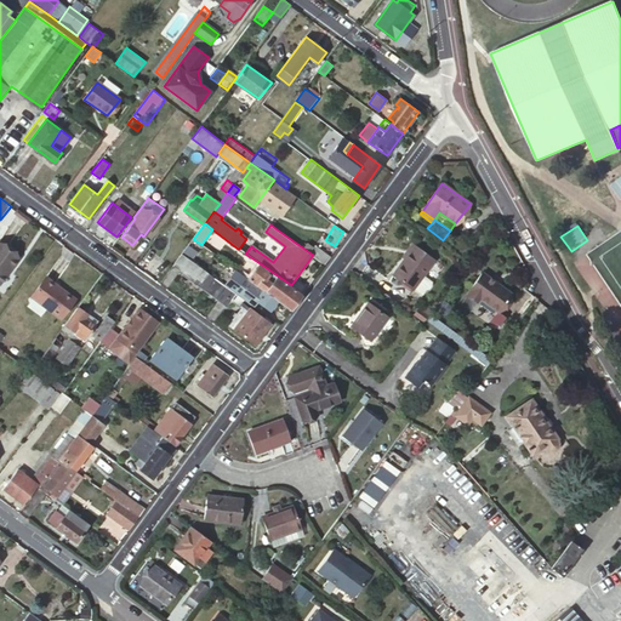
[(201,245),(193,239),(182,254),(194,262),(205,248),(201,245)]
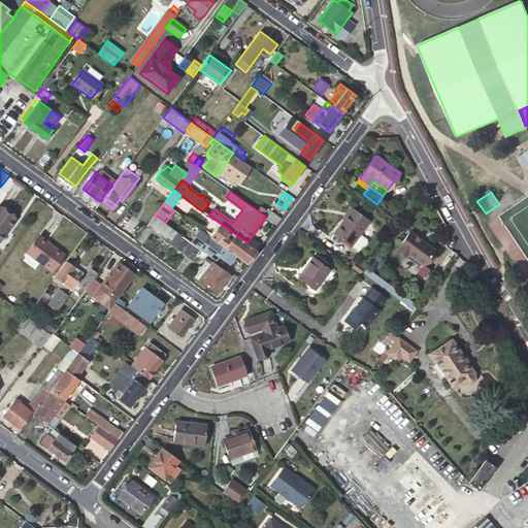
[(342,219),(344,220),(350,212),(366,224),(369,221),(351,206),(342,219)]
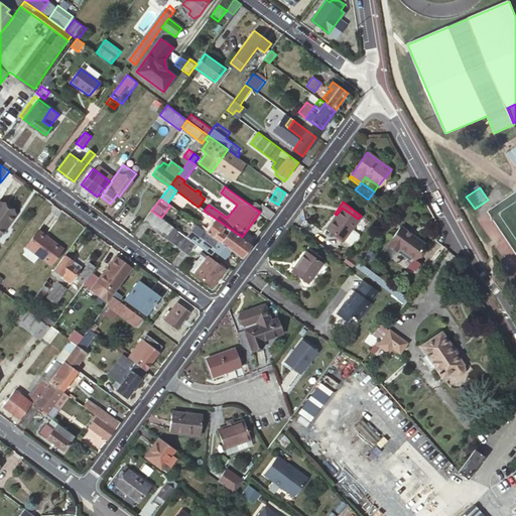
[(0,235),(15,215),(0,204),(0,235)]
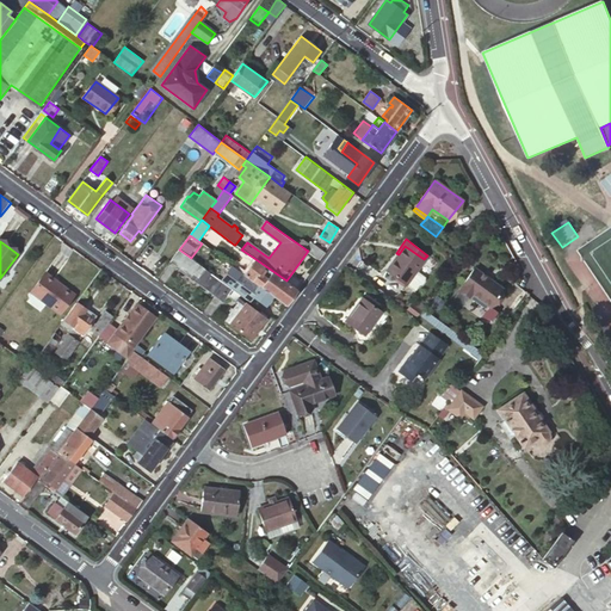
[(310,241),(306,250),(308,251),(320,260),(326,253),(310,241)]
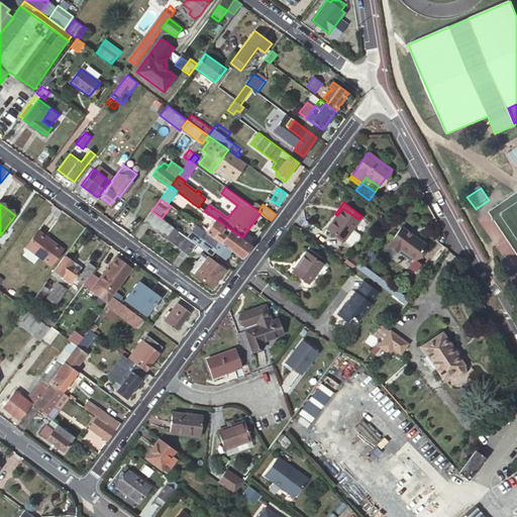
[(327,229),(343,240),(351,229),(358,219),(342,208),(337,215),(327,229)]
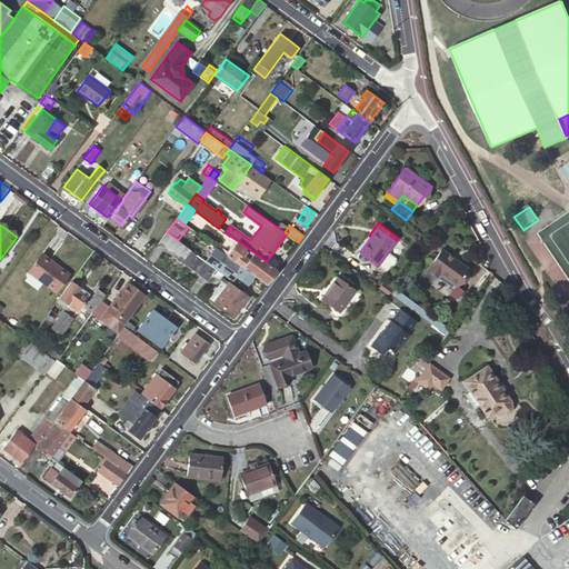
[(222,277),(223,275),(178,240),(167,232),(158,245),(209,281),(212,276),(221,282),(210,298),(233,317),(248,297),(222,277)]
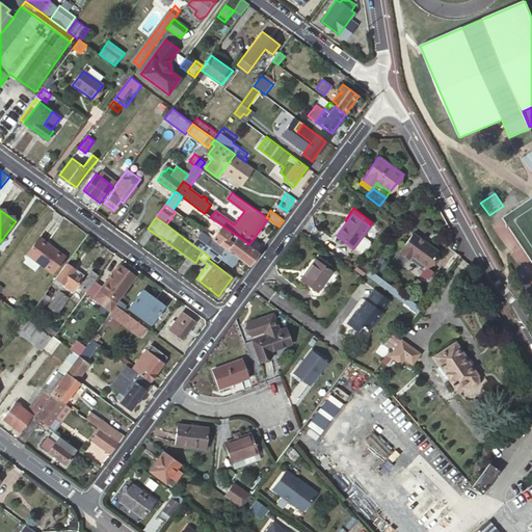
[(239,259),(249,266),(260,253),(249,244),(222,225),(213,239),(239,259)]
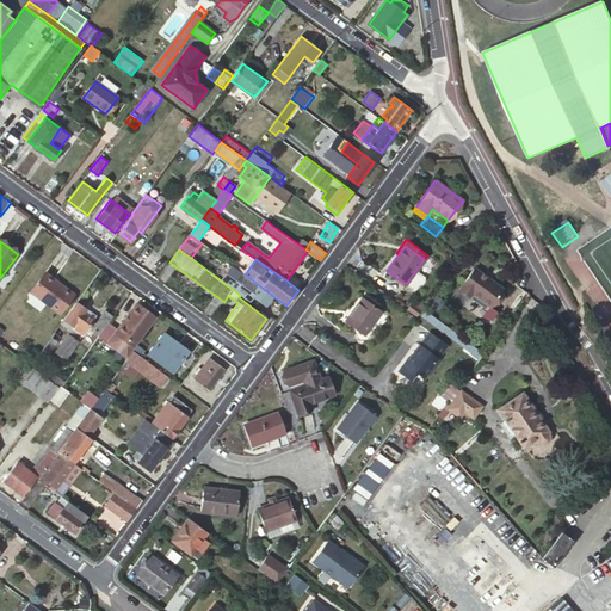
[(461,287),(470,295),(471,292),(489,306),(503,288),(475,267),(461,287)]
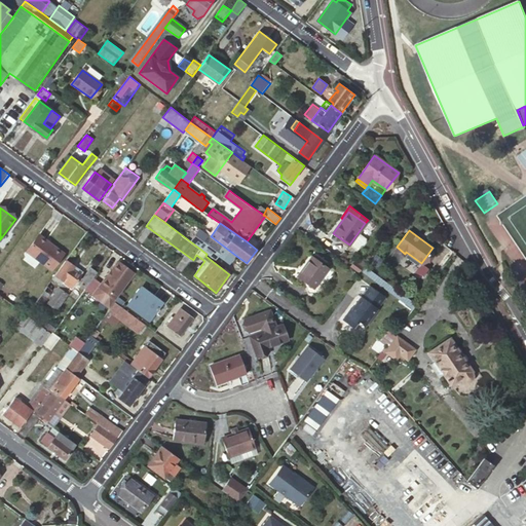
[(358,233),(349,245),(357,249),(360,245),(362,243),(364,241),(365,238),(358,233)]
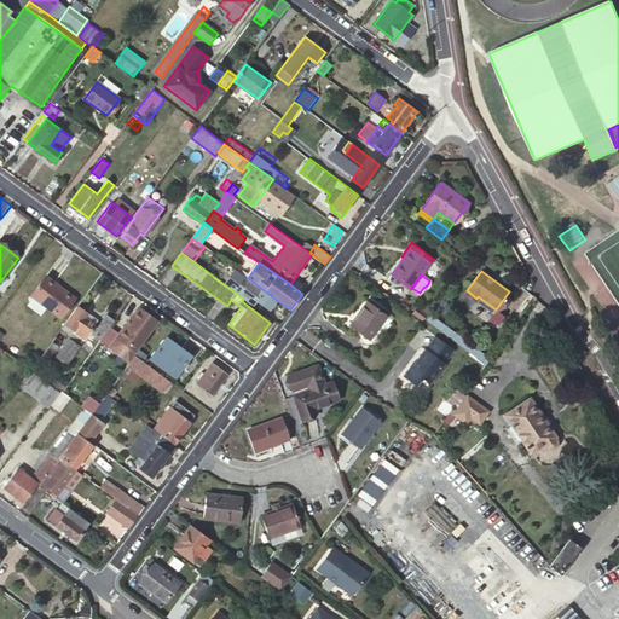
[(46,277),(33,295),(62,317),(75,298),(46,277)]
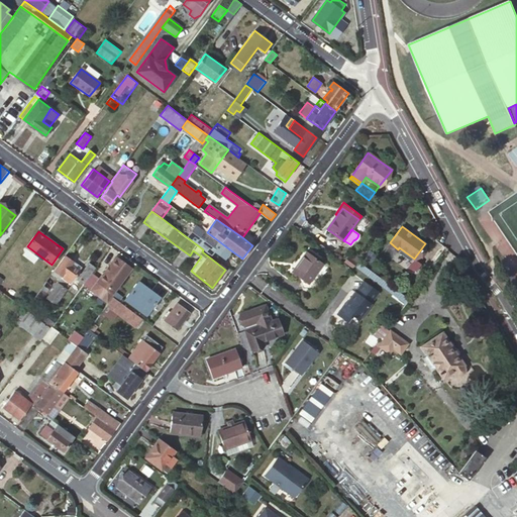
[(225,260),(232,251),(207,232),(201,241),(225,260)]
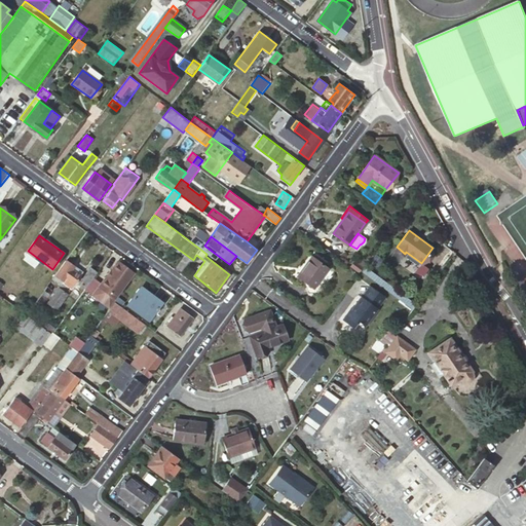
[(404,256),(405,254),(397,247),(395,249),(404,256)]
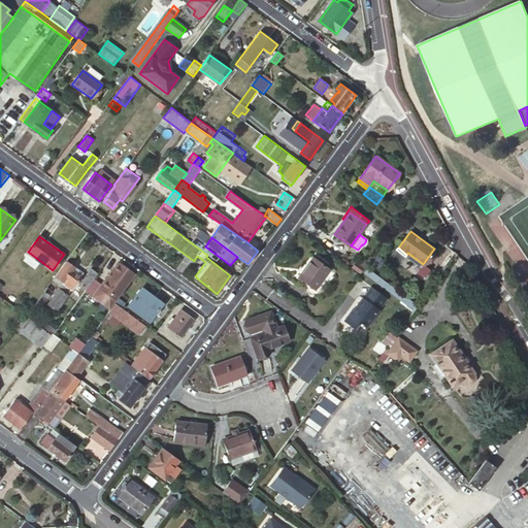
[(22,261),(34,265),(36,260),(24,255),(22,261)]
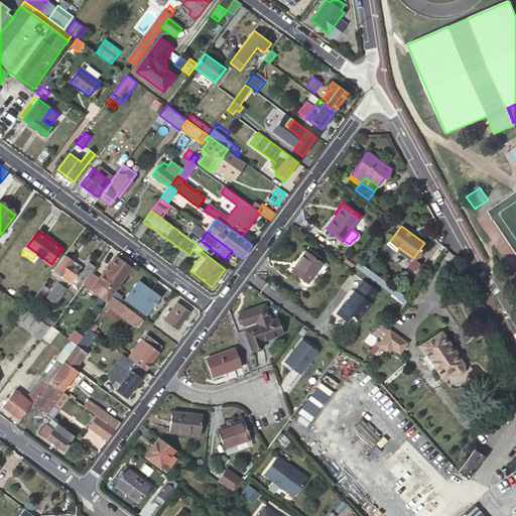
[(306,252),(292,272),(307,283),(323,264),(306,252)]
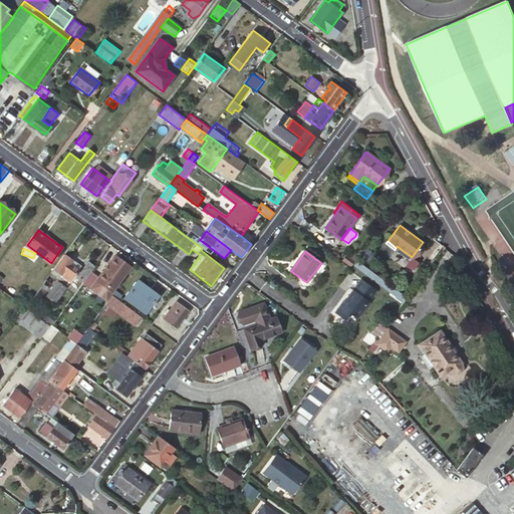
[(73,260),(64,254),(51,272),(59,278),(47,296),(55,302),(79,270),(70,263),(73,260)]
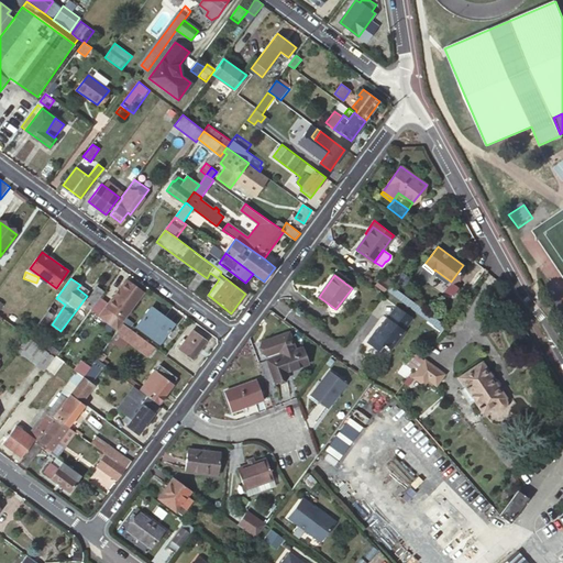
[(383,291),(389,282),(385,278),(382,283),(378,279),(375,285),(383,291)]
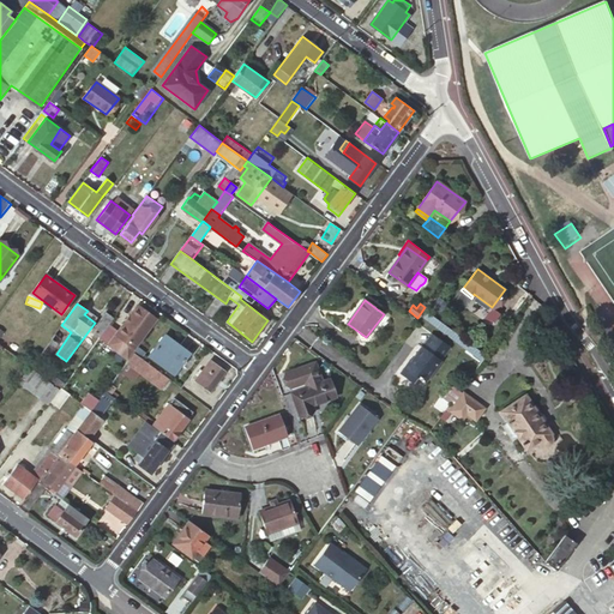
[(109,344),(130,359),(134,353),(139,347),(158,320),(138,305),(109,344)]
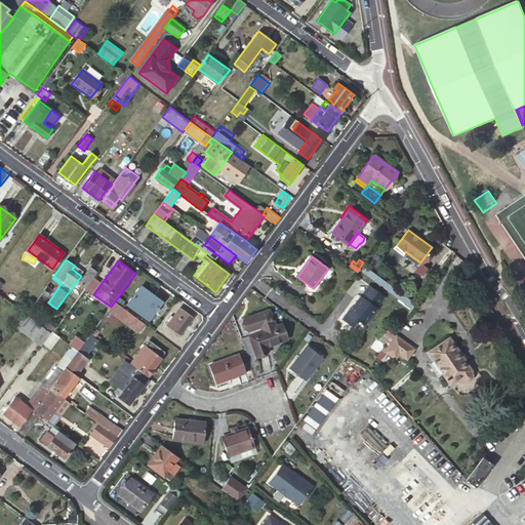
[(78,284),(84,288),(96,272),(90,267),(78,284)]
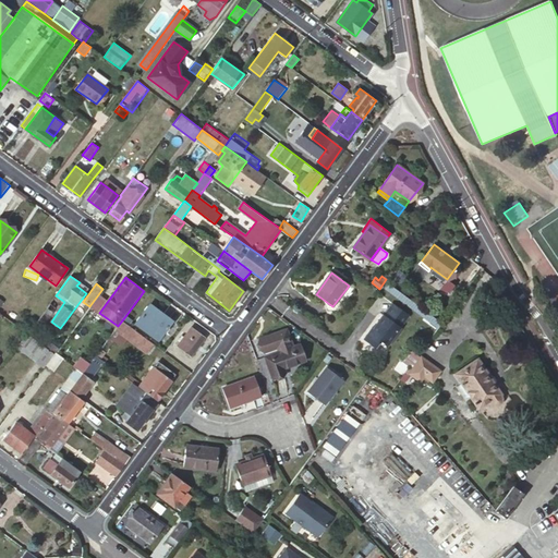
[(363,339),(376,349),(380,343),(383,346),(385,343),(388,346),(402,328),(401,327),(410,315),(392,302),(374,328),(372,327),(363,339)]
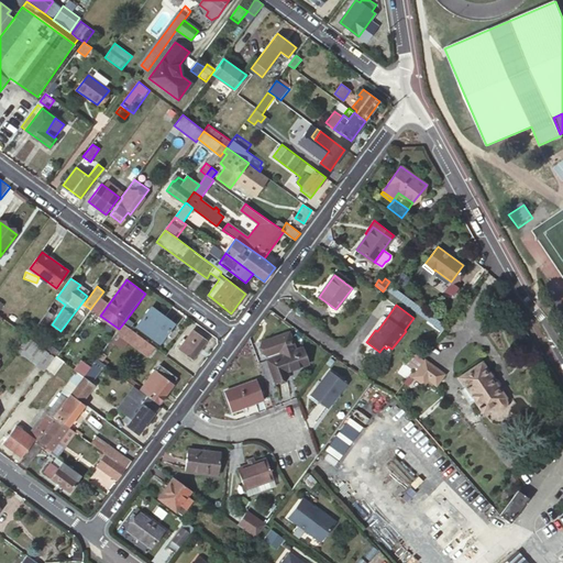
[(51,306),(29,337),(35,341),(37,337),(57,310),(51,306)]
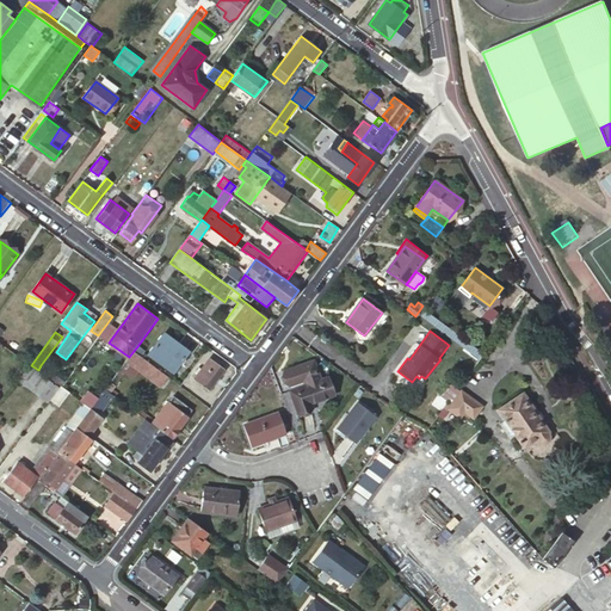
[(189,352),(165,333),(149,355),(173,372),(189,352)]
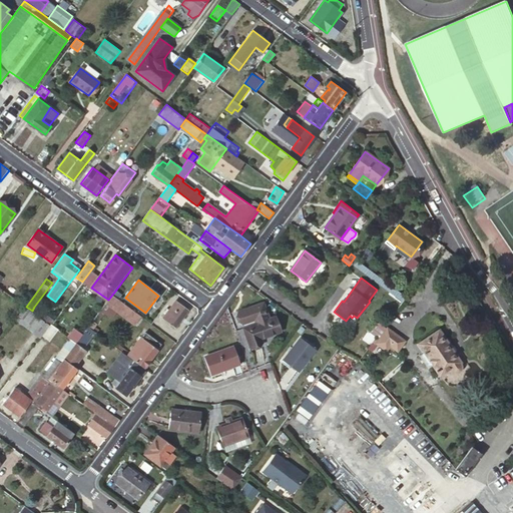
[(122,295),(116,290),(112,295),(118,299),(122,295)]
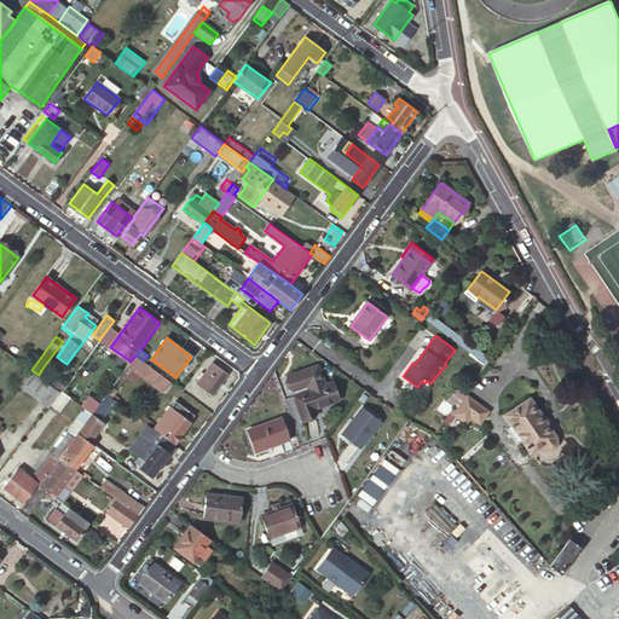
[(162,392),(171,381),(143,360),(136,356),(131,362),(129,363),(127,366),(106,394),(113,398),(127,379),(136,385),(142,376),(162,392)]
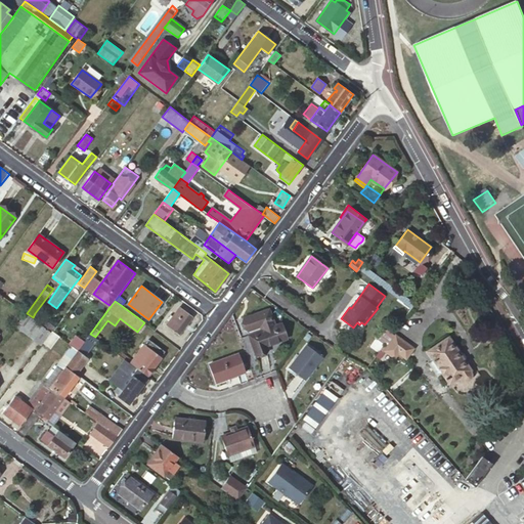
[(192,316),(180,307),(166,325),(179,335),(192,316)]
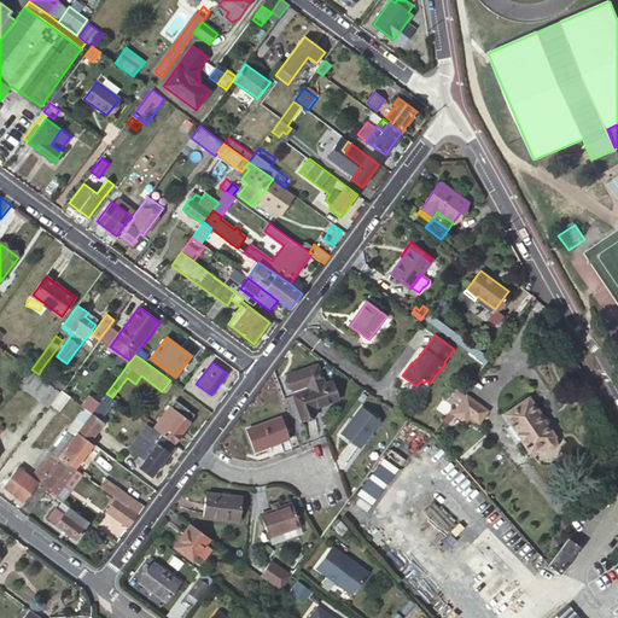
[(307,385),(309,390),(324,384),(316,365),(286,377),(291,390),(307,385)]
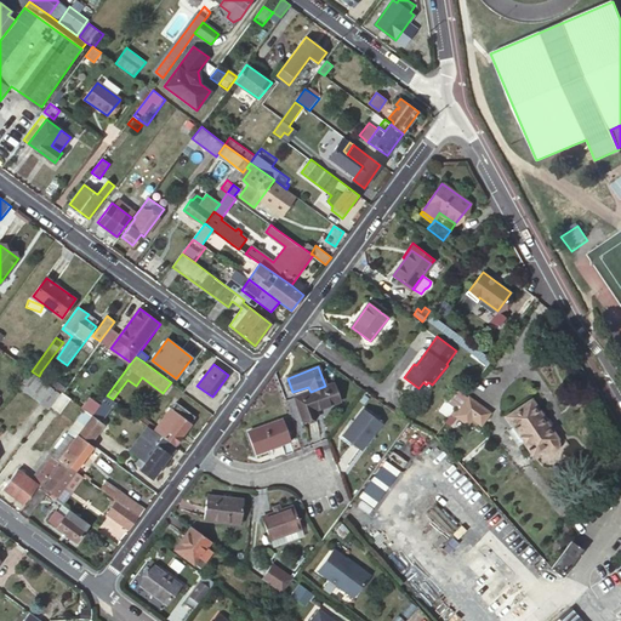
[(32,371),(30,370),(20,387),(49,408),(61,392),(39,376),(32,371)]
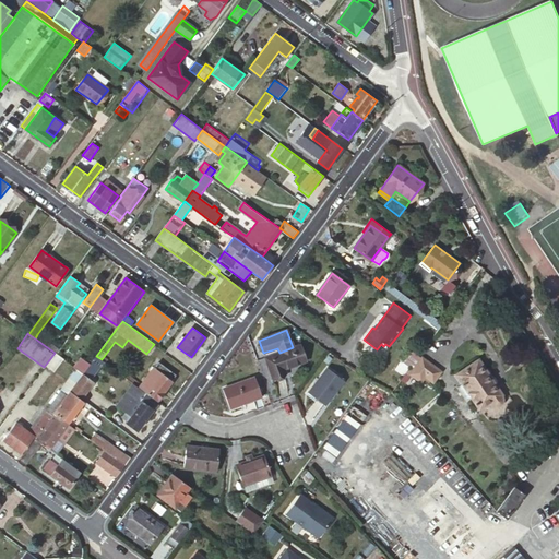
[(37,334),(35,339),(55,353),(56,354),(59,349),(37,334)]
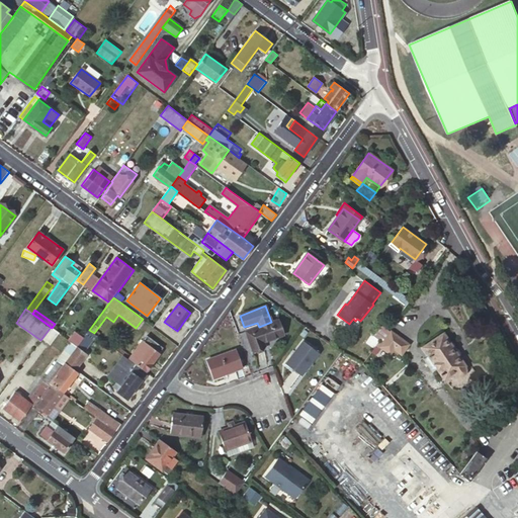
[(271,322),(259,327),(246,331),(253,350),(265,346),(263,342),(283,334),(278,320),(271,322)]
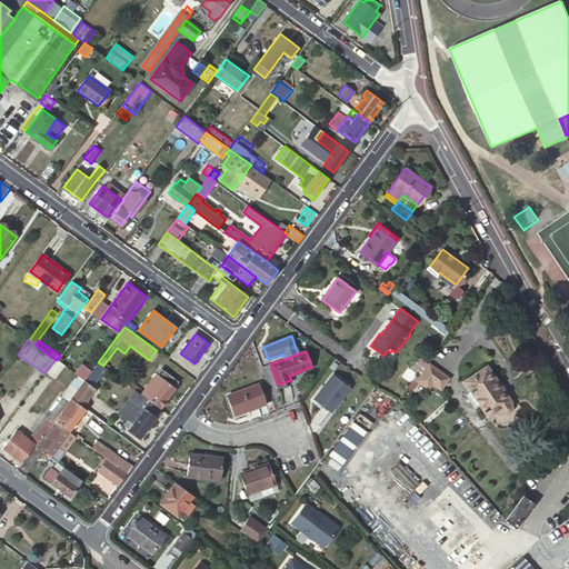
[(429,365),(418,357),(410,369),(417,375),(408,387),(412,389),(419,381),(428,388),(432,382),(441,389),(449,378),(430,365),(429,365)]
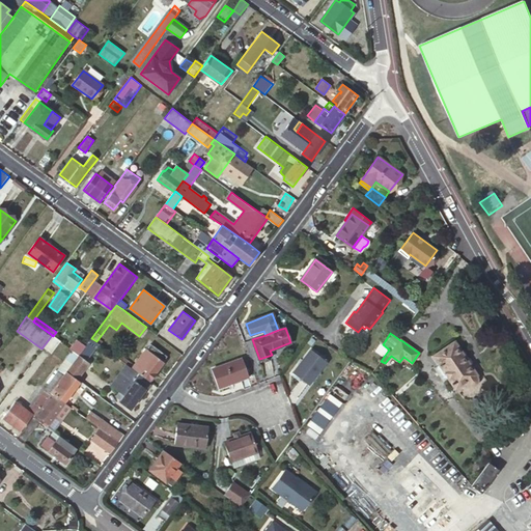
[(52,352),(59,341),(53,336),(46,346),(52,352)]
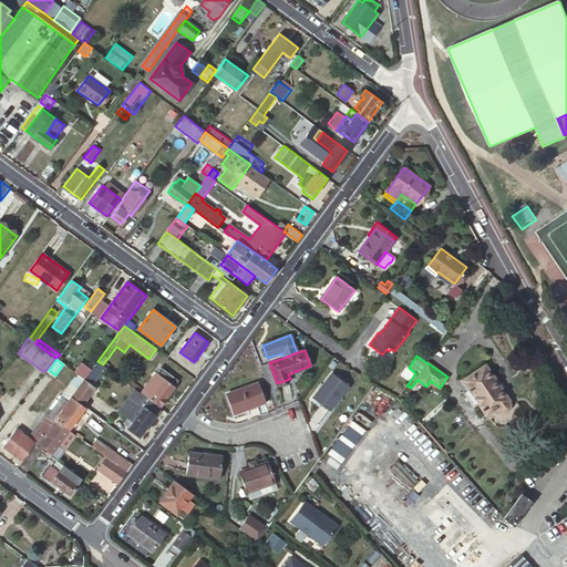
[(92,385),(106,368),(103,364),(98,361),(98,362),(85,379),(92,385)]
